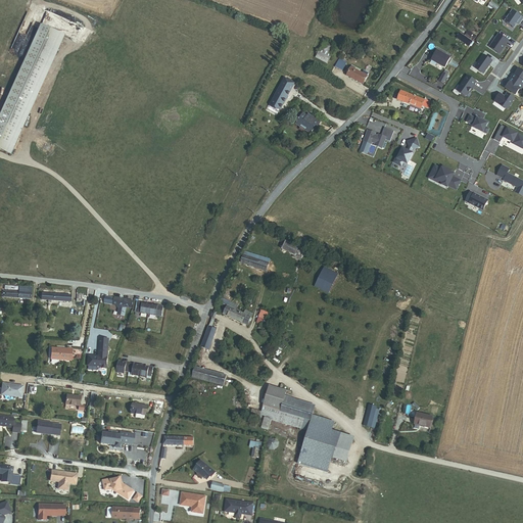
[(522,18),(512,11),(505,21),(514,29),(519,21),(521,22),(522,18)]
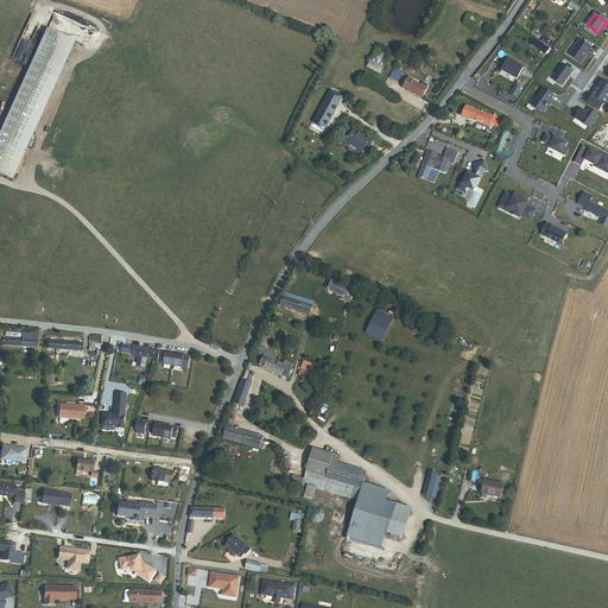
[(485,30),(488,23),(468,14),(464,21),(485,30)]
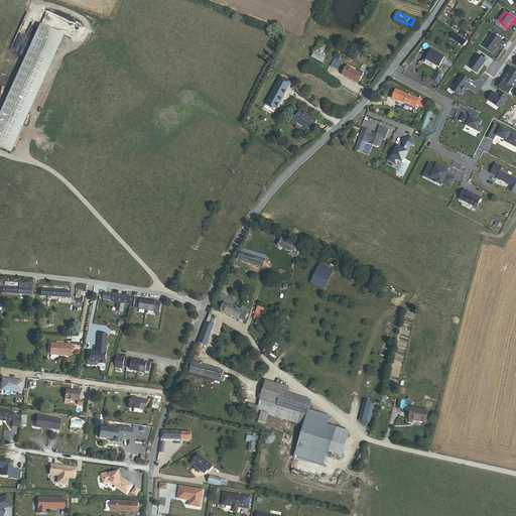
[(63,35),(39,24),(0,112),(0,147),(10,152),(63,35)]
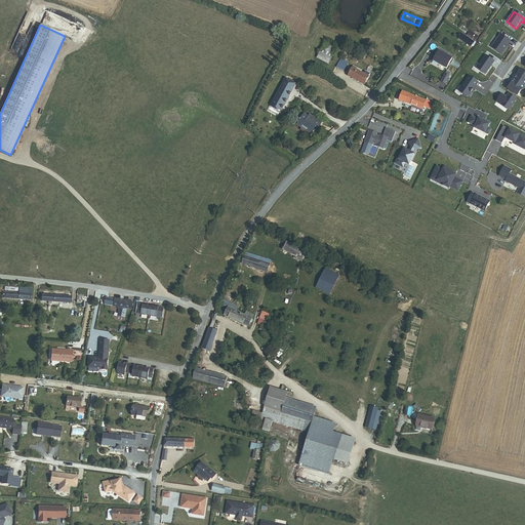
[(467,36),(475,42),(479,37),(470,31),(467,36)]
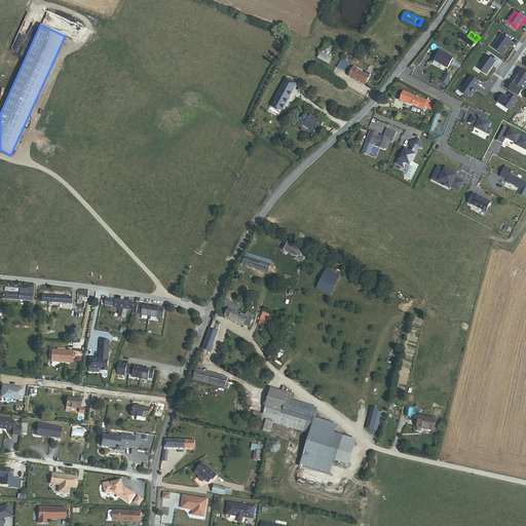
[(472,48),(476,42),(467,36),(463,34),(459,39),(472,48)]
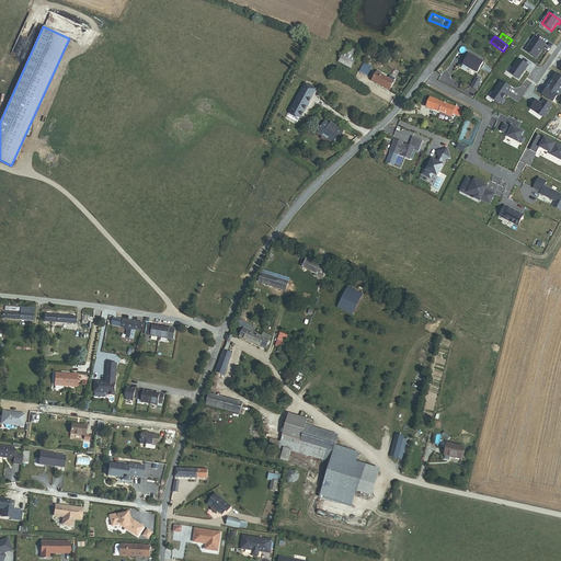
[(539,53),(545,44),(535,37),(526,52),(536,58),(540,53),(539,53)]
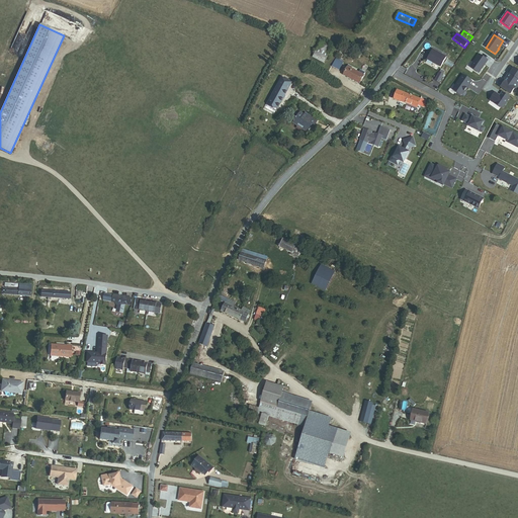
[(313,58),(324,64),(330,53),(329,52),(332,47),(322,41),(313,58)]
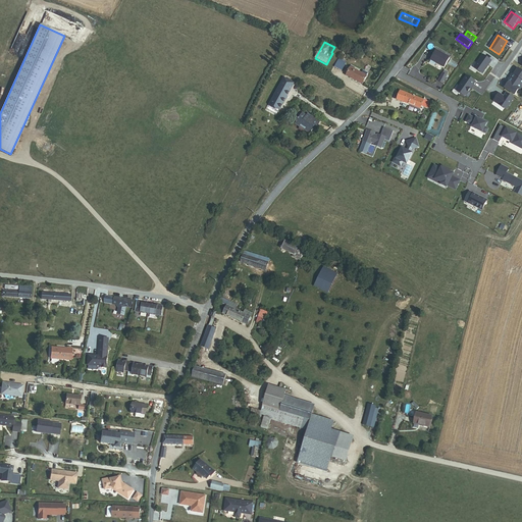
[(430,61),(444,68),(449,58),(435,51),(430,61)]
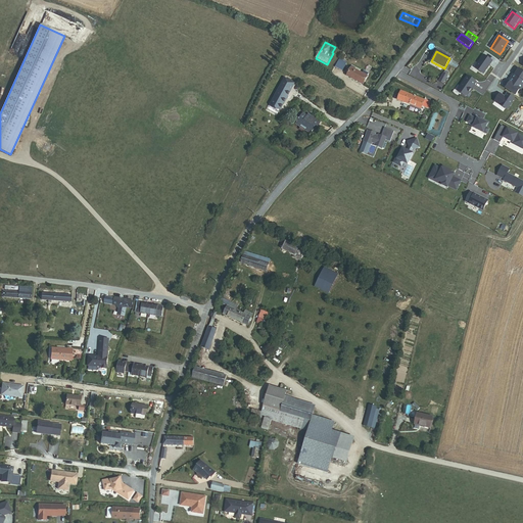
[(483,75),(492,61),(484,56),(476,67),(476,69),(483,75)]
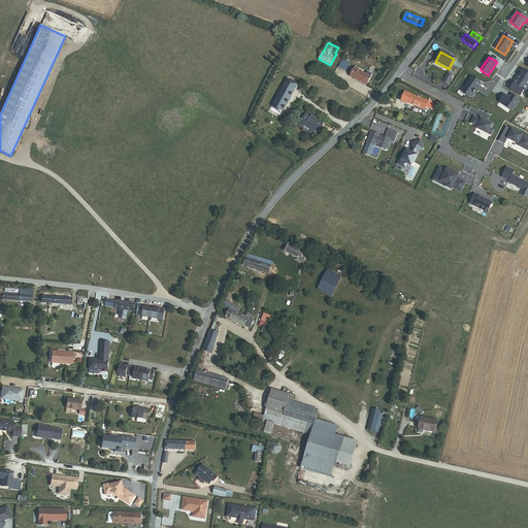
[(338,68),(345,72),(350,64),(342,60),(338,68)]
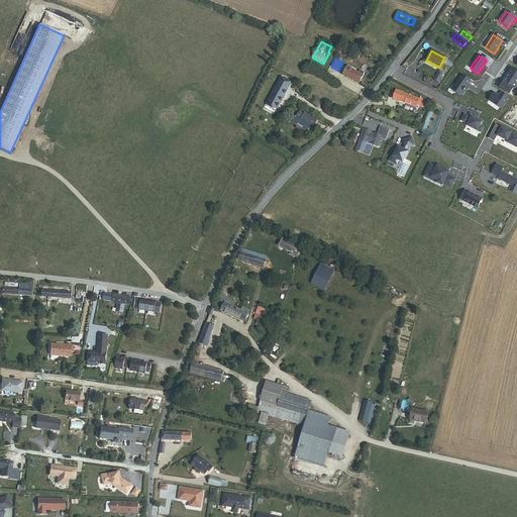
[(359,71),(357,73),(347,67),(342,76),(359,85),(366,74),(360,71),(359,71)]
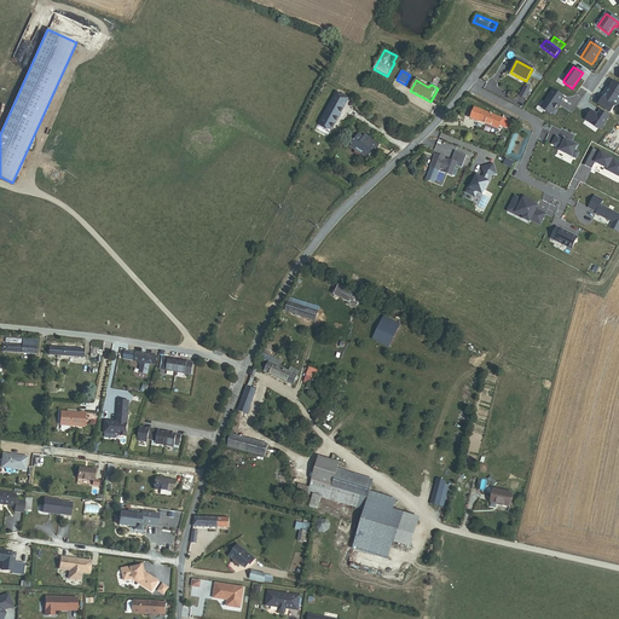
[(618,85),(615,82),(611,90),(608,88),(602,98),(603,99),(599,105),(611,114),(615,106),(617,108),(618,104),(618,85)]
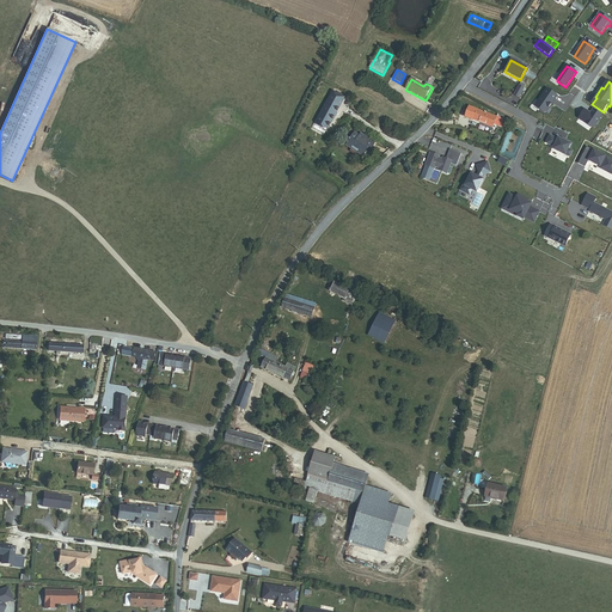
[(519,87),(513,97),(518,99),(524,90),(519,87)]
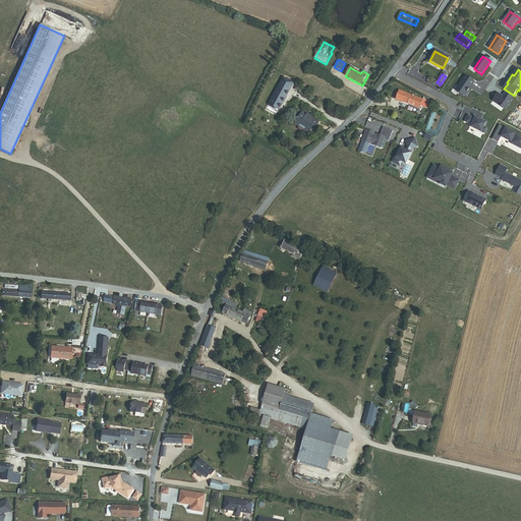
[(269,104),(279,109),(293,81),(291,80),(287,78),(284,76),(269,104)]
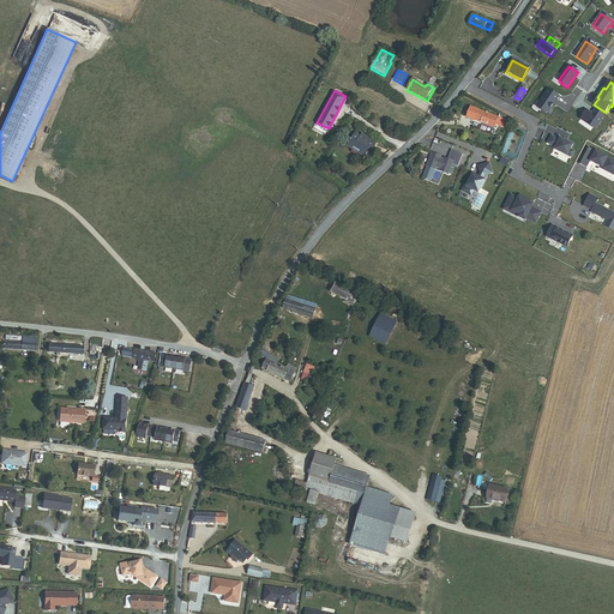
[(553,106),(559,97),(549,90),(537,107),(547,113),(548,113),(553,106)]
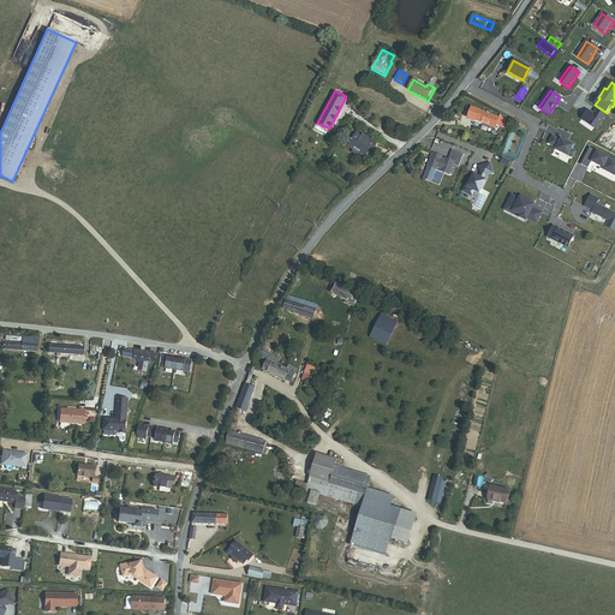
[(511,124),(513,120),(501,115),(500,118),(465,105),(461,115),(496,127),(496,126),(507,130),(509,124),(511,124)]
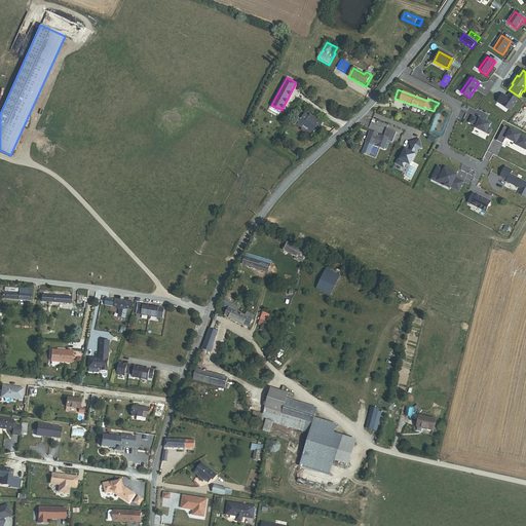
[(508,99),(503,96),(498,103),(511,111),(519,100),(511,95),(508,99)]
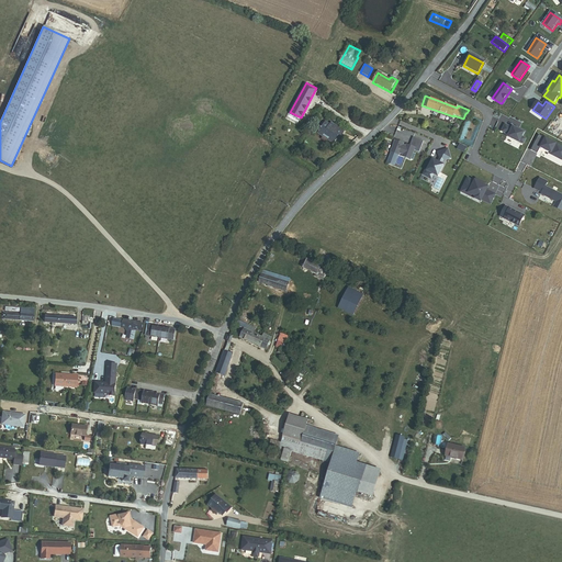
[(329,124),(325,122),(318,132),(324,136),(322,139),(327,143),(328,141),(334,144),(339,136),(341,137),(345,132),(335,124),(333,126),(329,124)]
